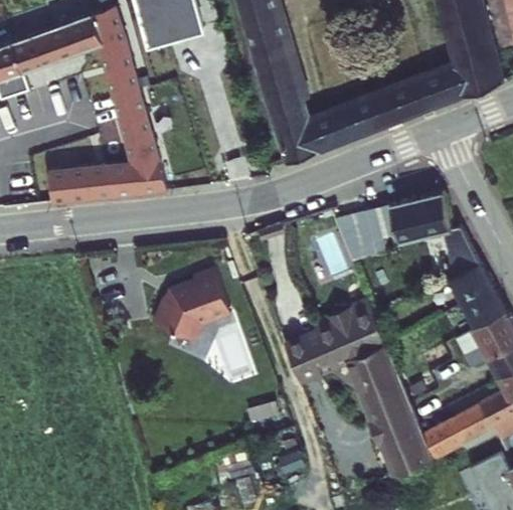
[(239,0),(288,161),(504,81),(479,0),(239,0)]
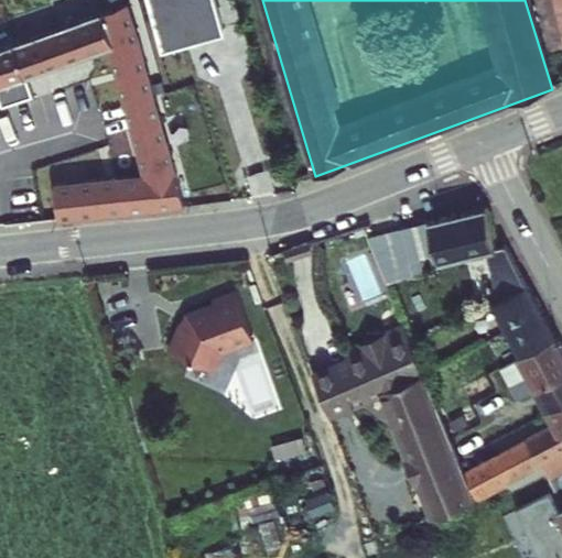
[(53,188),(57,223),(182,209),(125,9),(0,52),(0,88),(24,80),(110,48),(141,178),(53,188)]
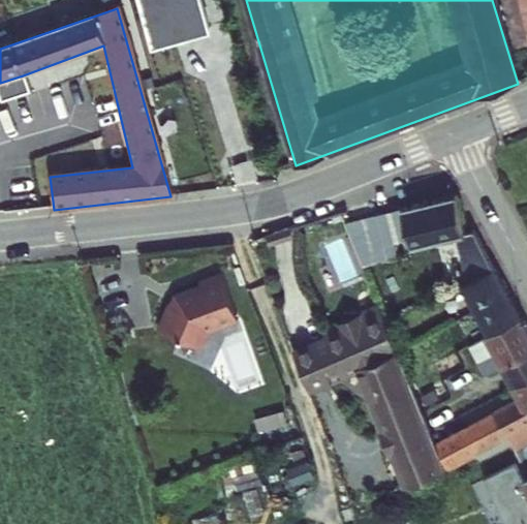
[(456,238),(468,285),(492,272),(472,234),(464,236),(455,198),(375,218),(382,248),(408,242),(410,248),(456,238)]
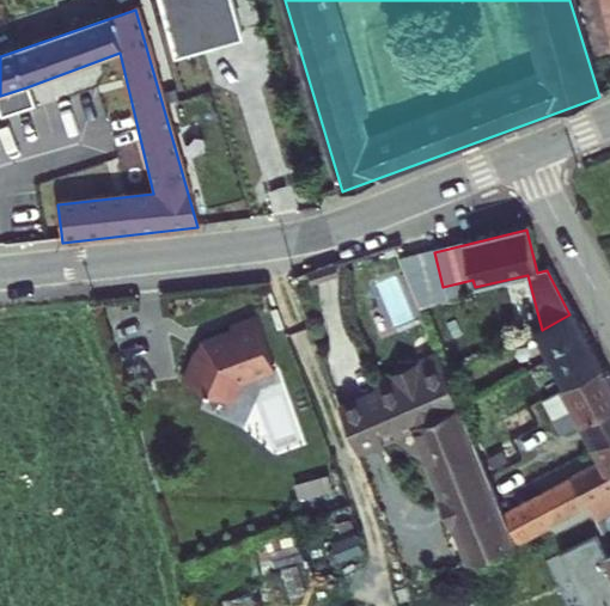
[(532,335),(548,362),(585,343),(569,314),(542,330),(532,335)]
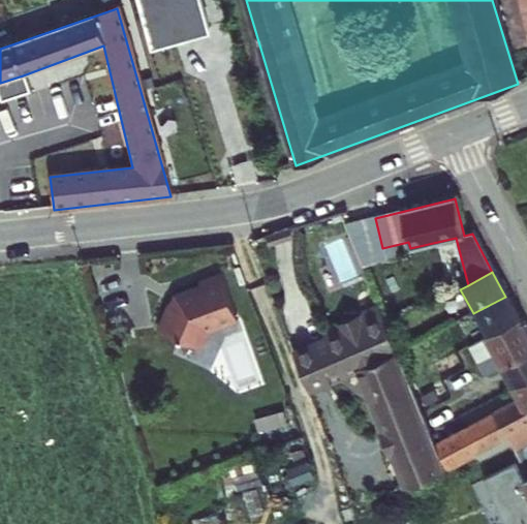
[(238,324),(220,278),(198,286),(199,288),(176,298),(172,307),(168,306),(157,332),(200,351),(208,334),(238,324)]
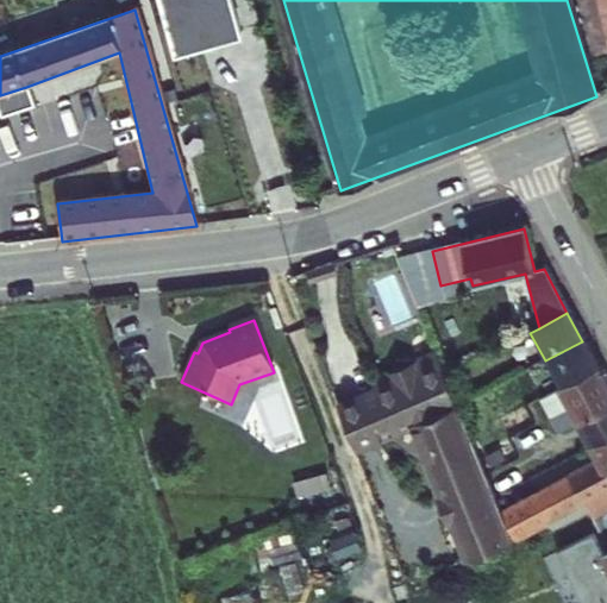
[(523,334),(529,332),(525,324),(518,327),(523,334)]
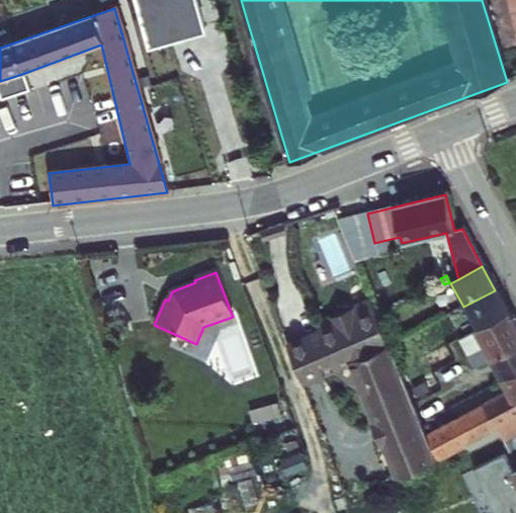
[(509,315),(495,290),(463,307),(477,331),(478,332),(509,315)]
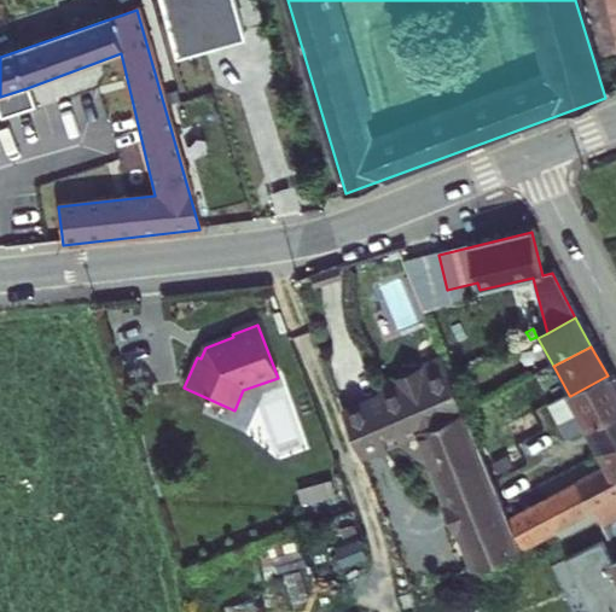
[(487,474),(446,373),(382,401),(399,443),(419,435),(442,493),(487,474)]
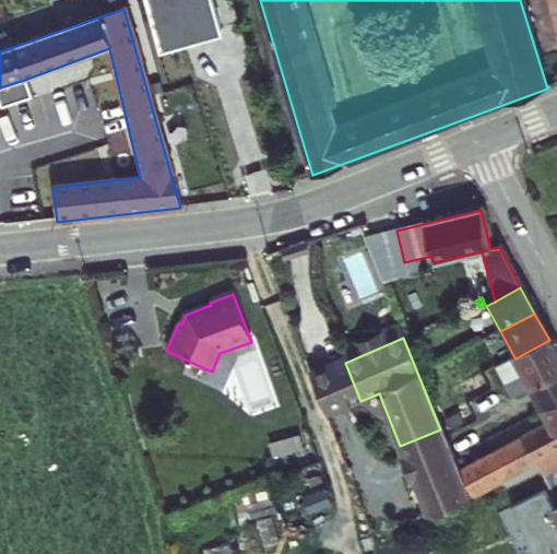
[(512,401),(533,391),(556,378),(556,354),(549,340),(516,358),(514,357),(494,368),(512,401)]
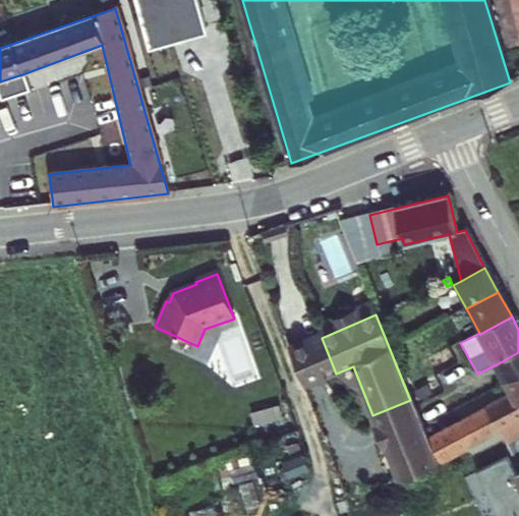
[(308,344),(322,380),(325,379),(336,374),(322,338),(308,344)]
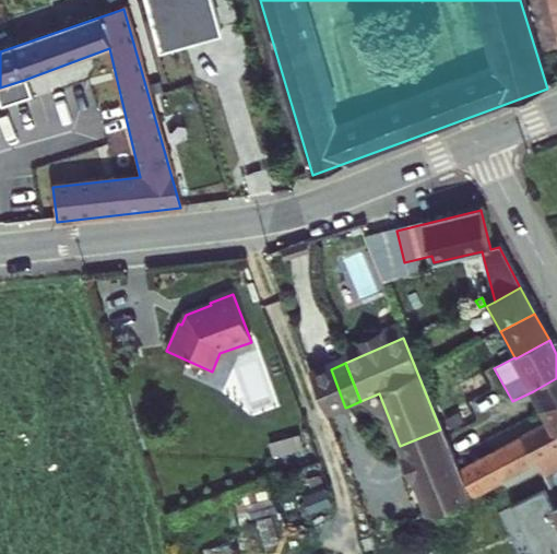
[(331,369),(310,378),(324,416),(345,408),(331,369)]
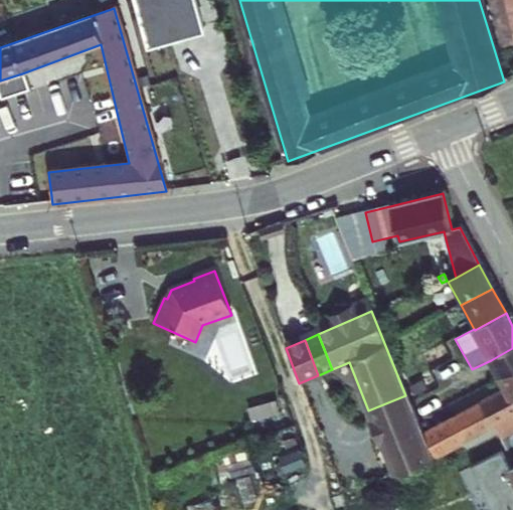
[(512,348),(491,360),(502,378),(512,372),(512,348)]
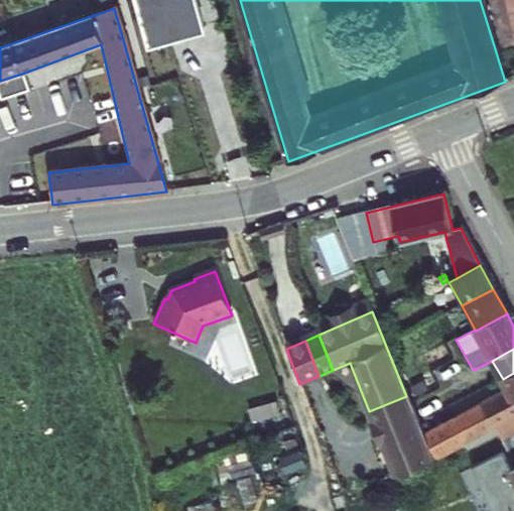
[(513,373),(503,379),(509,391),(481,405),(493,429),(494,429),(508,421),(513,418),(513,373)]
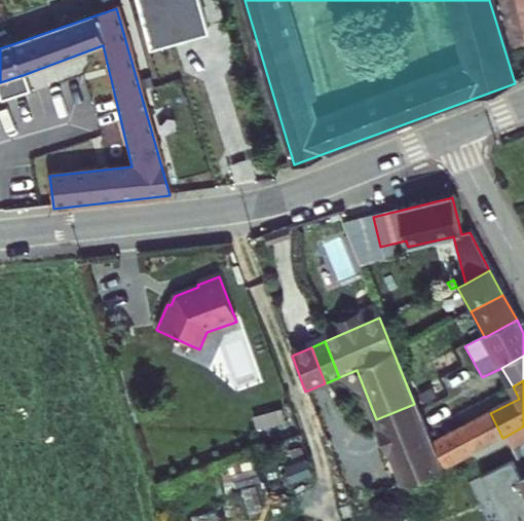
[(386,456),(390,454),(404,487),(442,471),(432,445),(418,414),(414,404),(376,419),(381,431),(376,432),(386,456)]
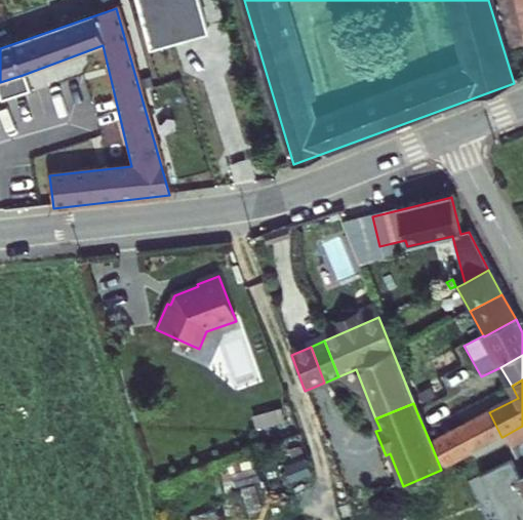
[(254,433),(284,425),(280,411),(251,420),(254,433)]
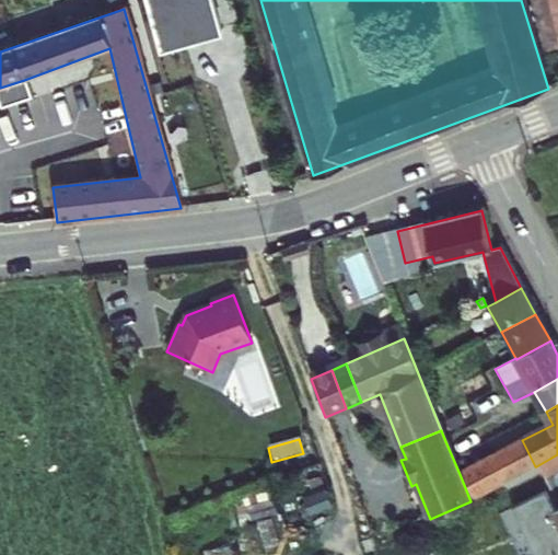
[(522,440),(493,455),(508,482),(535,466),(522,440)]
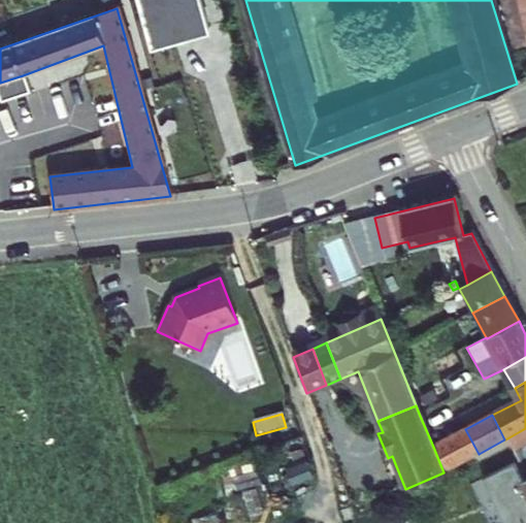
[(479,454),(465,429),(437,445),(433,447),(444,472),(479,454)]
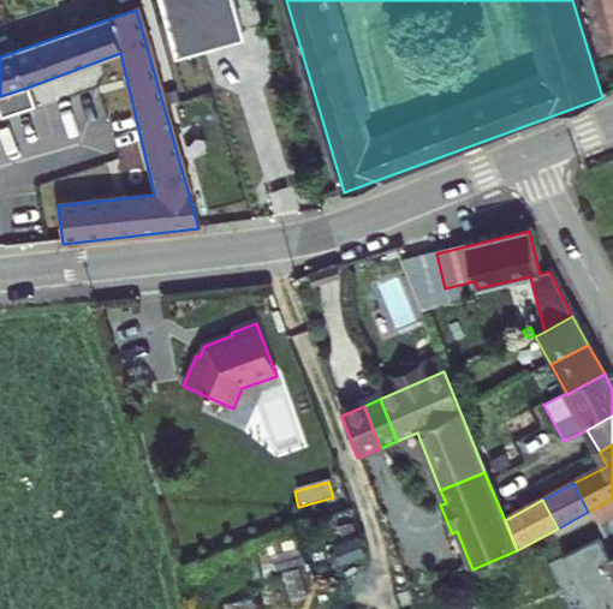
[(589,512),(599,527),(612,519),(612,506),(609,509),(606,502),(589,512)]
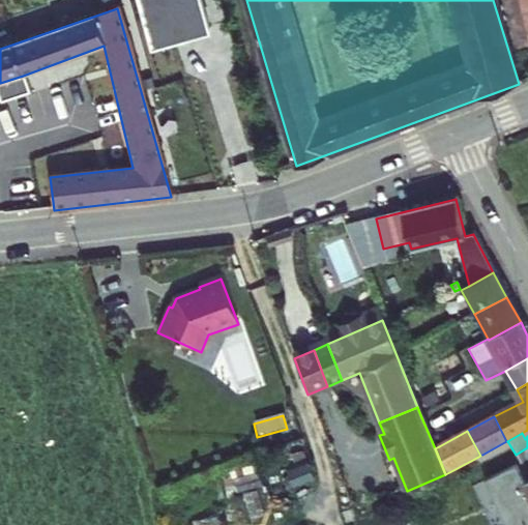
[(518,467),(487,480),(505,524),(527,524),(527,483),(526,485),(518,467)]
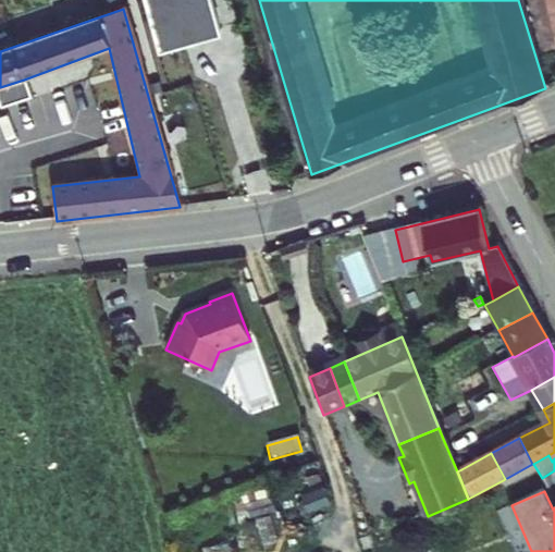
[(253,551),(246,534),(197,550),(197,551),(253,551)]
